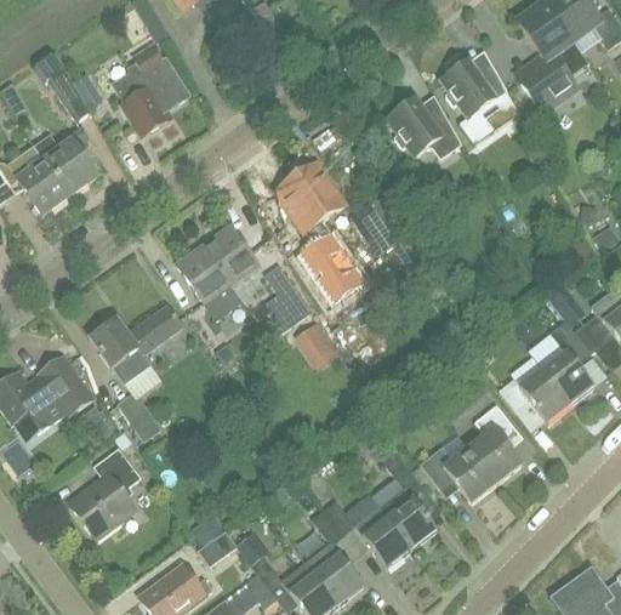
[(249,50),(283,29),(265,0),(178,0),(186,9),(197,0),(201,0),(215,23),(228,16),(249,50)]
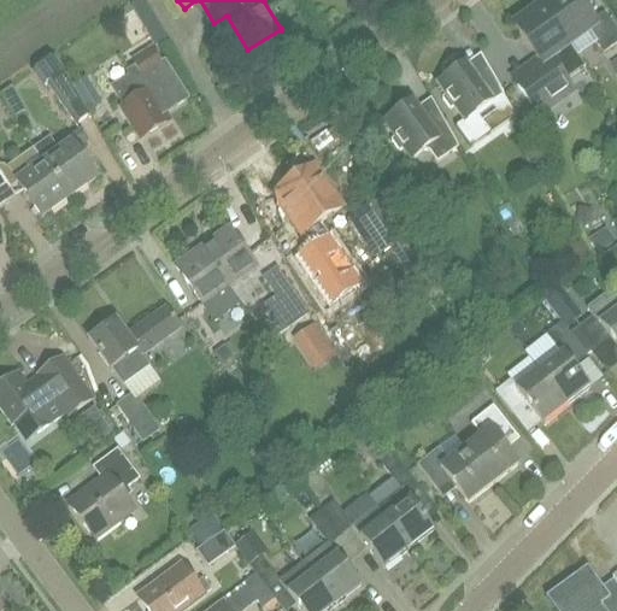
[(513,74),(518,81),(540,111),(556,99),(577,84),(553,52),(571,39),(544,0),(516,21),(540,53),(513,74)]
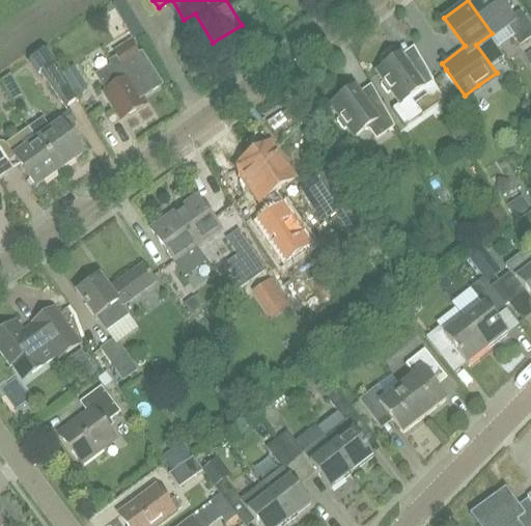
[(522,39),(530,32),(530,20),(521,6),(511,14),(502,0),(468,0),(492,33),(509,22),(522,39)]
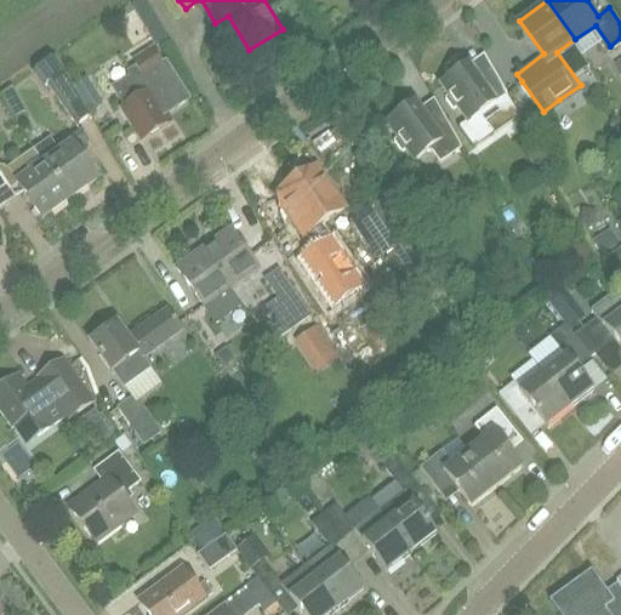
[(146,132),(146,134),(164,121),(171,117),(166,109),(189,96),(165,58),(164,60),(154,45),(134,57),(142,72),(138,74),(146,87),(119,103),(140,136),(146,132)]
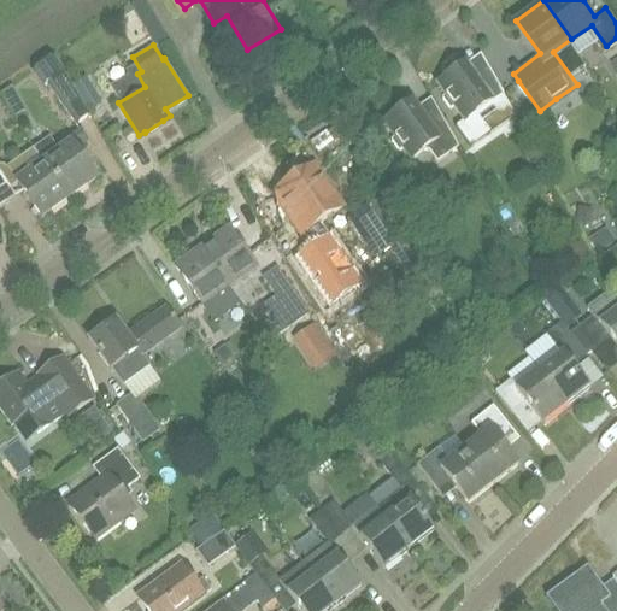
[(76,121),(90,111),(56,52),(33,68),(43,83),(47,81),(76,121)]
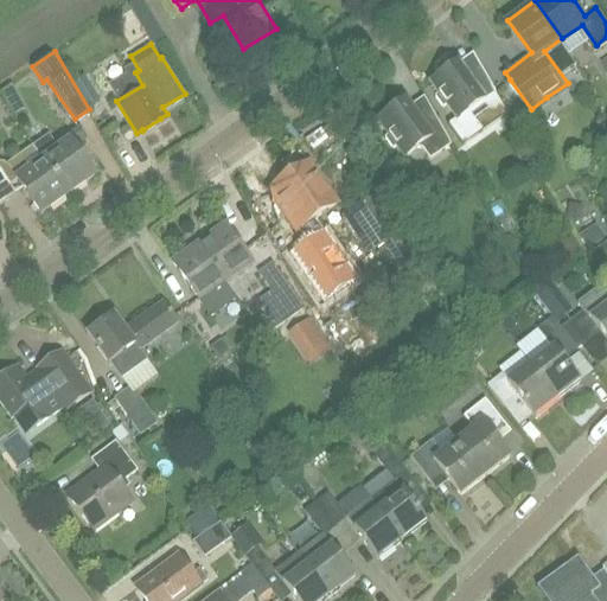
[(465,70),(458,59),(455,57),(441,66),(443,70),(430,78),(439,89),(435,93),(442,103),(447,101),(457,115),(467,108),(470,112),(497,93),(480,63),(471,70),(465,70)]
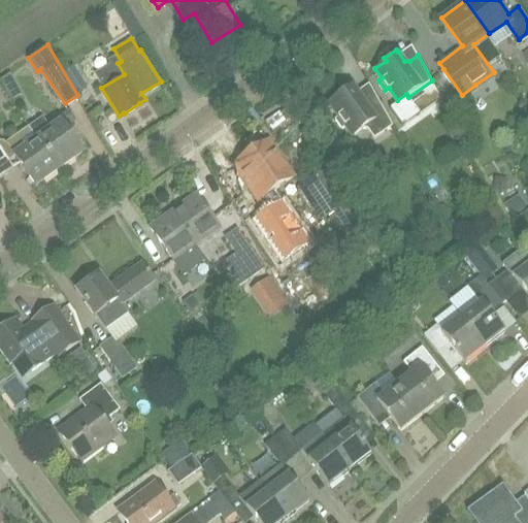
[(367,105),(355,89),(352,84),(341,91),(339,88),(330,95),(332,98),(328,100),(337,112),(333,116),(340,125),(343,123),(351,132),(361,125),(366,125),(372,135),(392,122),(377,97),(367,105)]
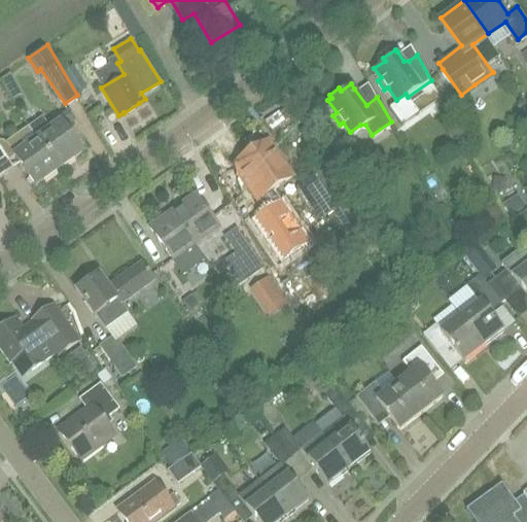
[(82,148),(65,124),(75,116),(69,107),(58,114),(61,118),(50,126),(42,114),(29,124),(37,136),(60,166),(82,148)]
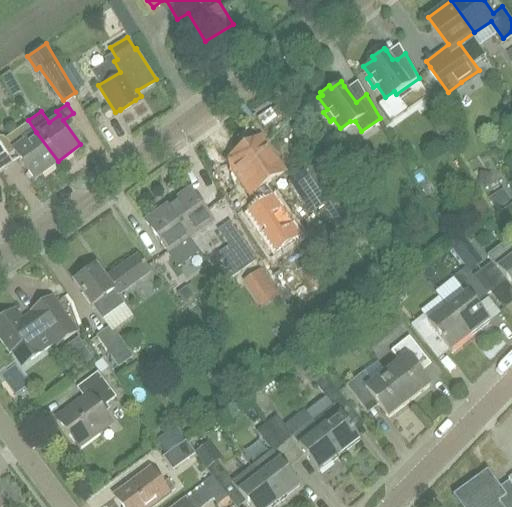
[(28,120),(27,119),(17,127),(5,135),(4,133),(0,133),(0,144),(3,143),(10,152),(14,148),(20,156),(35,177),(58,161),(36,132),(28,120)]
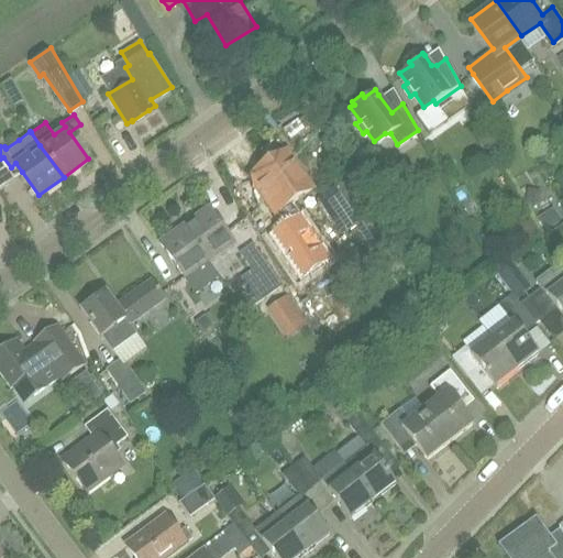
[(286,148),(251,173),(282,219),(275,223),(278,228),(266,236),(279,254),(291,247),(295,252),(317,237),(298,210),(299,209),(293,199),(311,186),(286,148)]
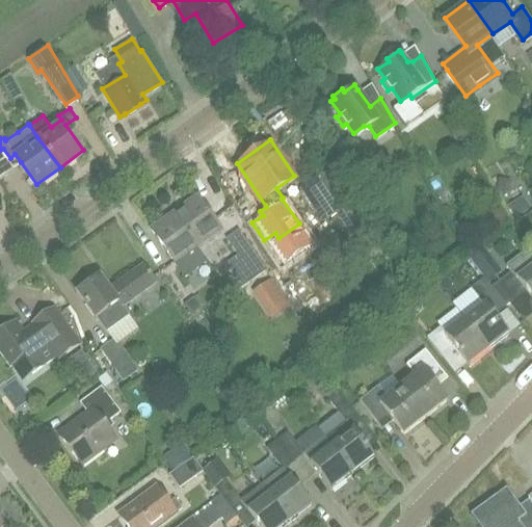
[(309,190),(325,215),(337,207),(342,214),(348,210),(327,178),(309,190)]
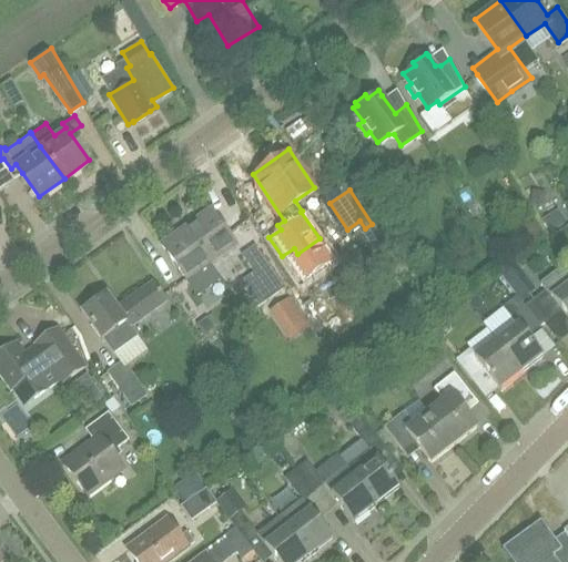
[(198,290),(220,276),(210,262),(236,243),(211,207),(163,241),(198,290)]
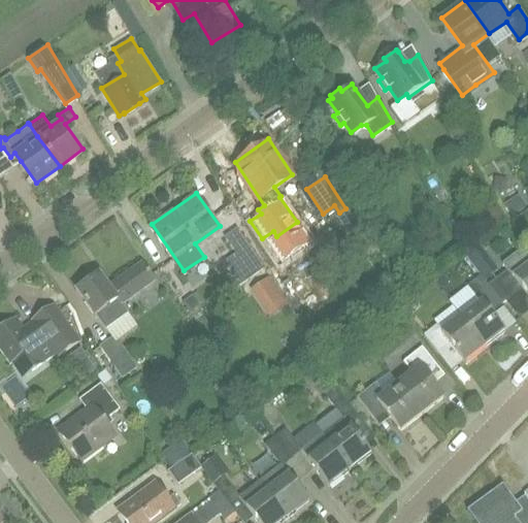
[(526,203),(519,193),(505,202),(513,213),(526,203)]
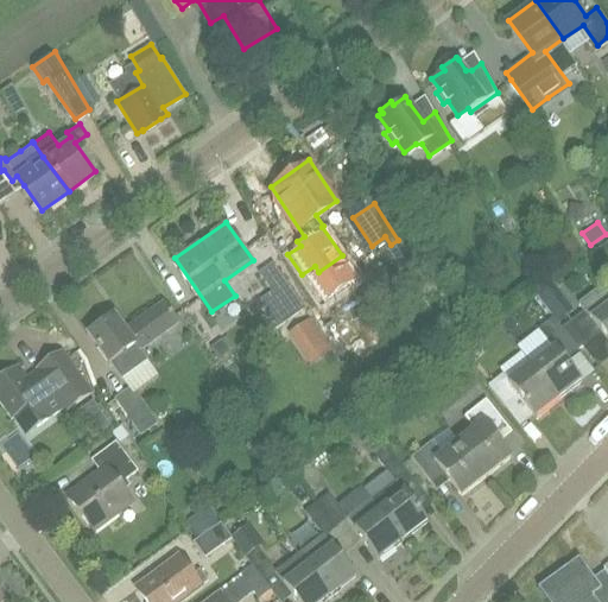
[(276,324),(305,305),(273,259),(259,268),(272,287),(257,297),(276,324)]
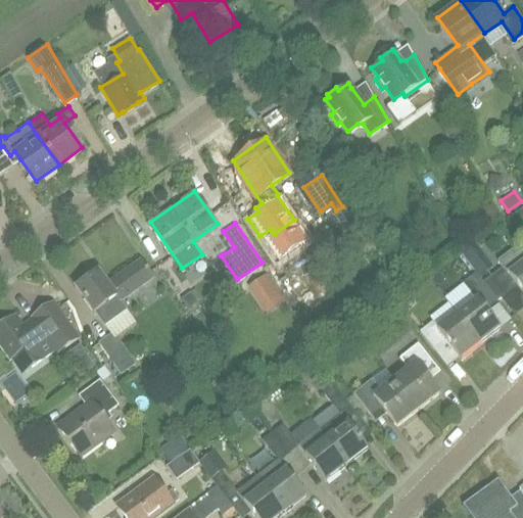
[(517,282),(522,290),(522,249),(518,243),(498,257),(505,264),(484,279),(498,297),(505,292),(517,282)]
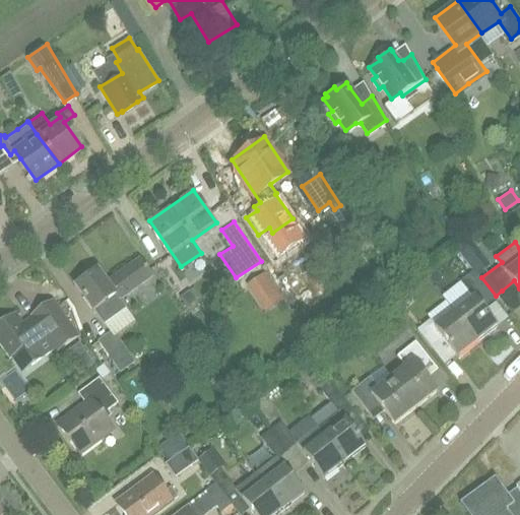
[(105,319),(125,305),(119,297),(152,273),(140,256),(107,280),(98,267),(76,282),(93,307),(95,306),(105,319)]
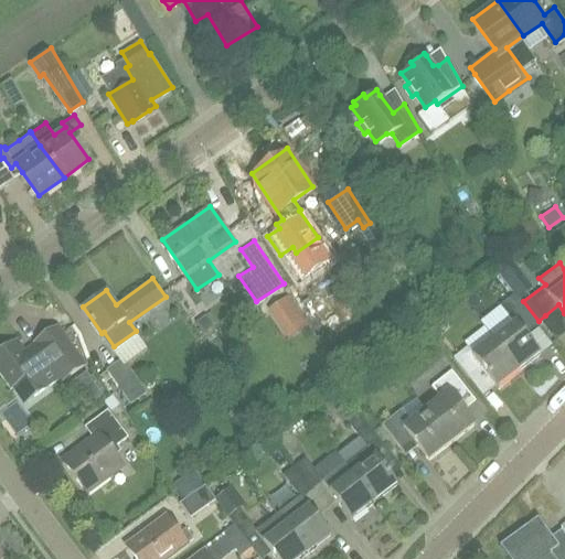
[(514,319),(493,335),(519,368),(541,352),(525,332),(539,321),(523,301),(515,291),(501,302),(514,319)]
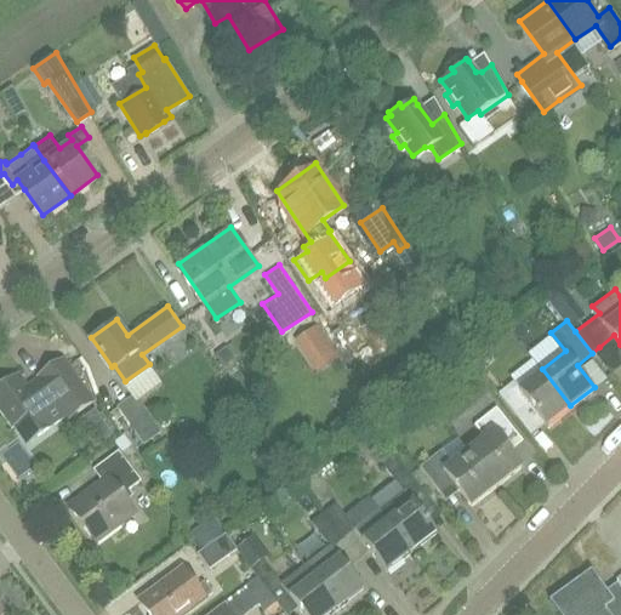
[(222,359),(232,353),(224,343),(215,349),(222,359)]
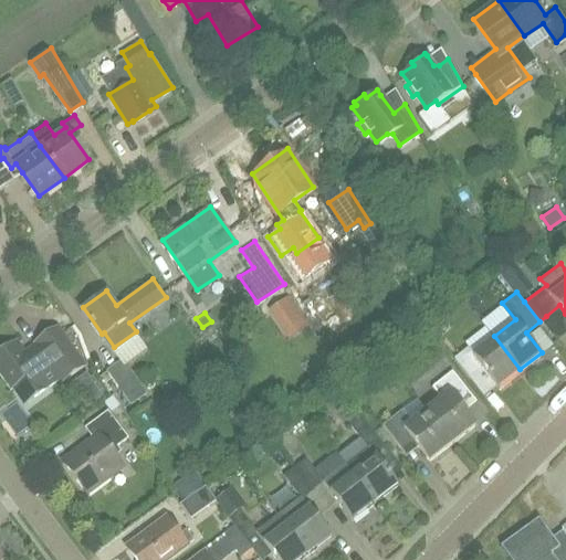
[(0,349),(0,370),(11,386),(22,402),(59,376),(62,380),(84,363),(56,324),(33,340),(37,344),(25,350),(18,338),(0,349)]
